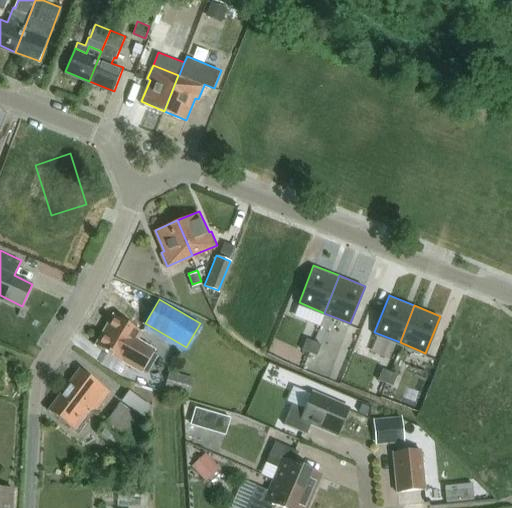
[(114,313),(96,344),(124,360),(142,371),(149,358),(155,347),(151,344),(138,337),(142,330),(114,313)]
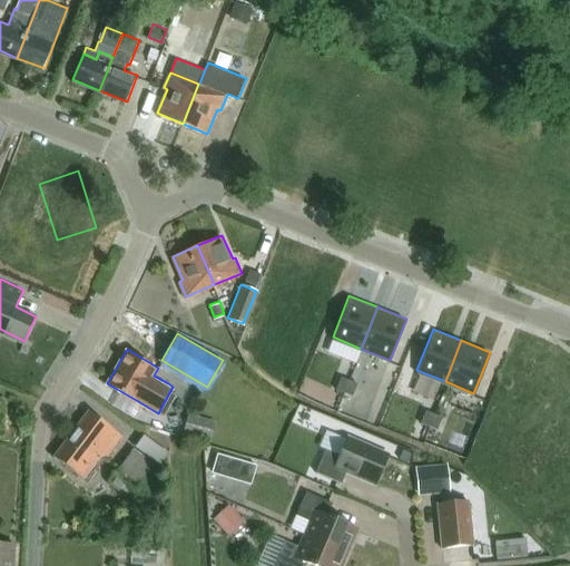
[(341,374),(335,387),(344,390),(349,378),(341,374)]
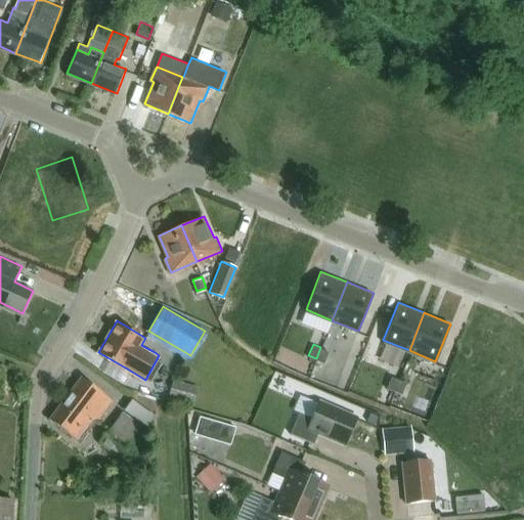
[(320,347),(316,358),(323,361),(329,350),(320,347)]
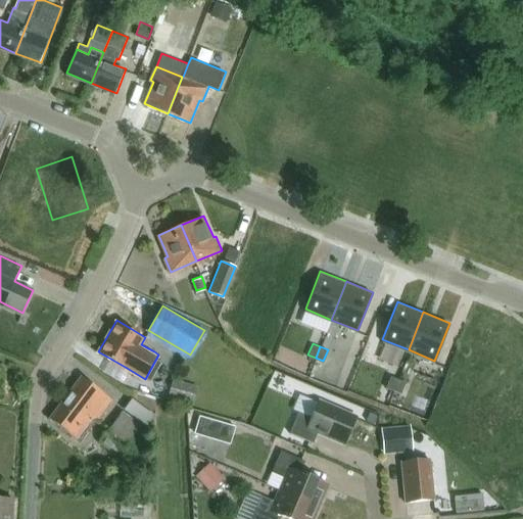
[(390,374),(385,385),(393,388),(397,377),(390,374)]
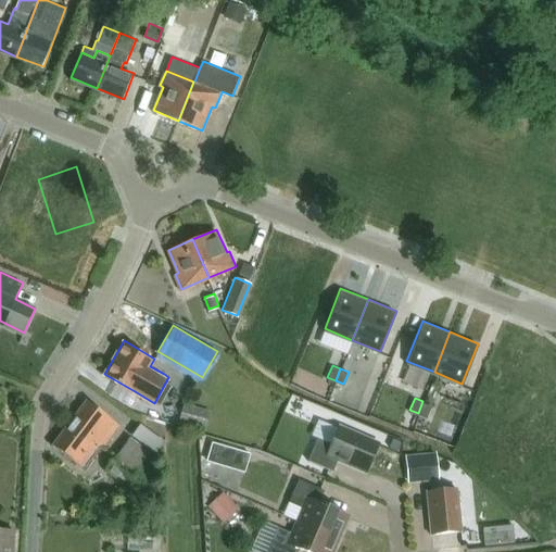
[(86,469),(119,424),(87,399),(52,444),(86,469)]
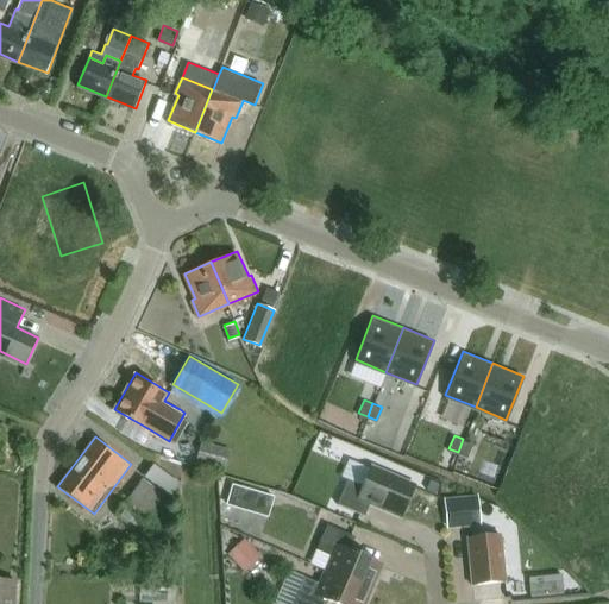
[(463,439),(458,452),(466,457),(472,442),(463,439)]
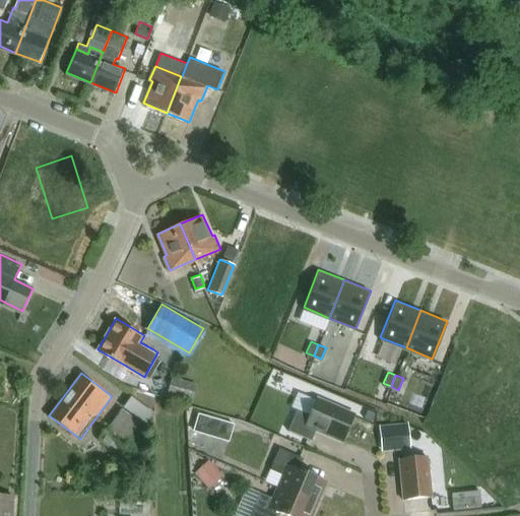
[(192,400),(197,383),(173,376),(168,394),(192,400)]
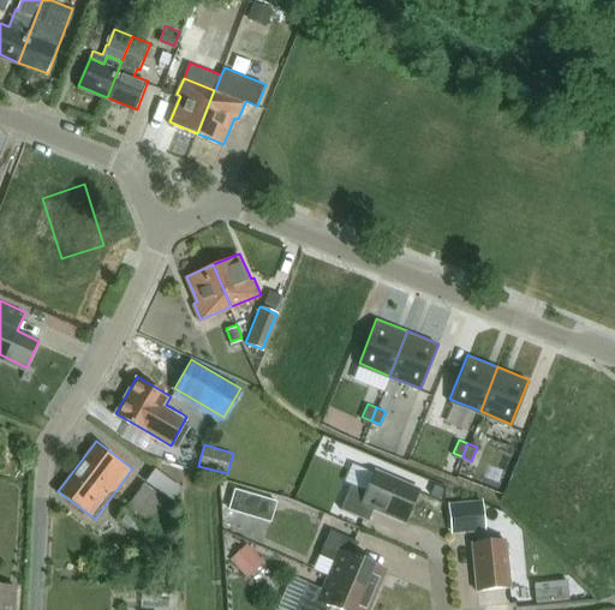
[(352,482),(341,507),(369,519),(375,504),(406,519),(419,490),(375,471),(368,489),(352,482)]
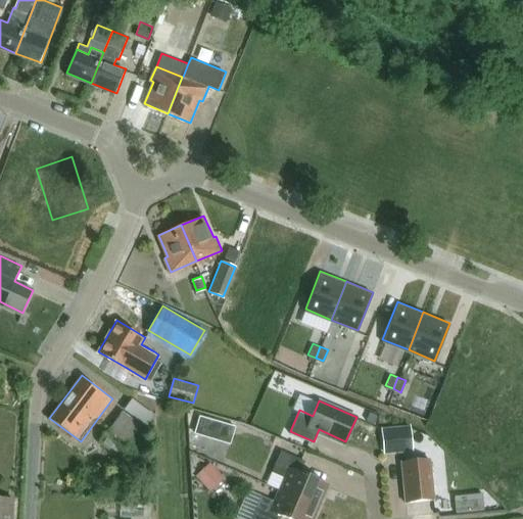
[(127,442),(136,429),(141,423),(122,408),(107,427),(126,441),(127,442)]
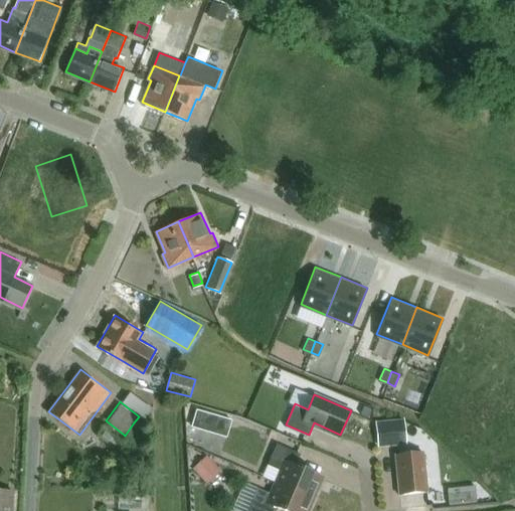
[(196,407),(191,424),(209,431),(214,412),(196,407)]
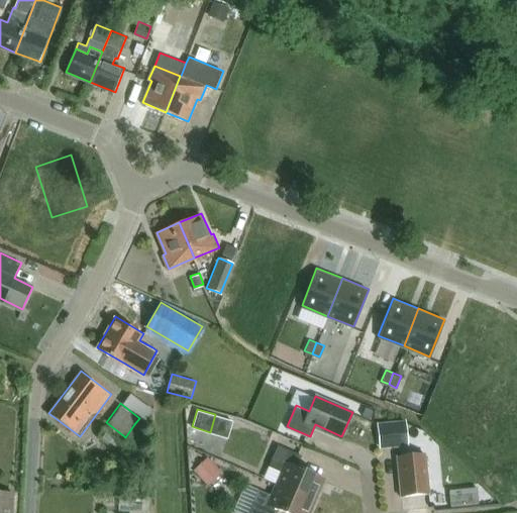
[(380,446),(407,443),(405,420),(377,423),(380,446)]
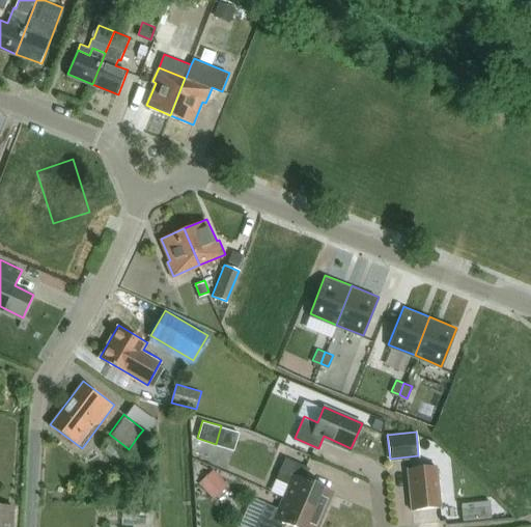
[(121,456),(128,448),(109,434),(103,442),(121,456)]
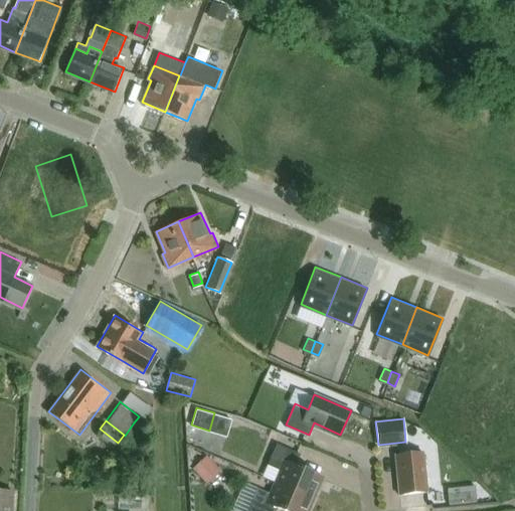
[(276,481),(314,497),(322,476),(296,464),(301,453),(277,442),(268,464),(281,469),(276,481)]
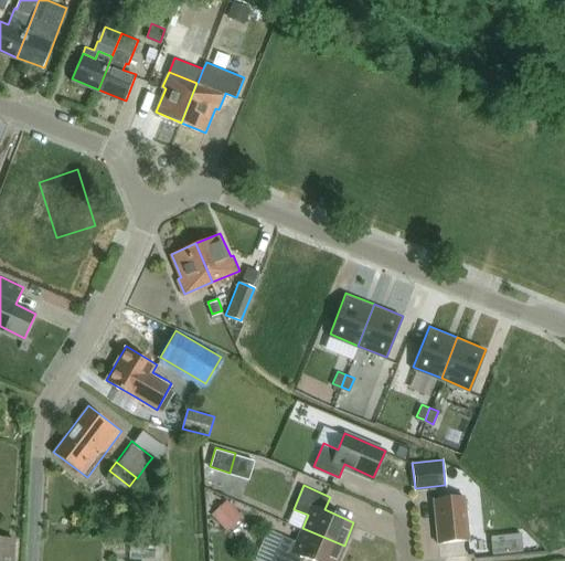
[(438,541),(469,539),(465,495),(434,498),(438,541)]
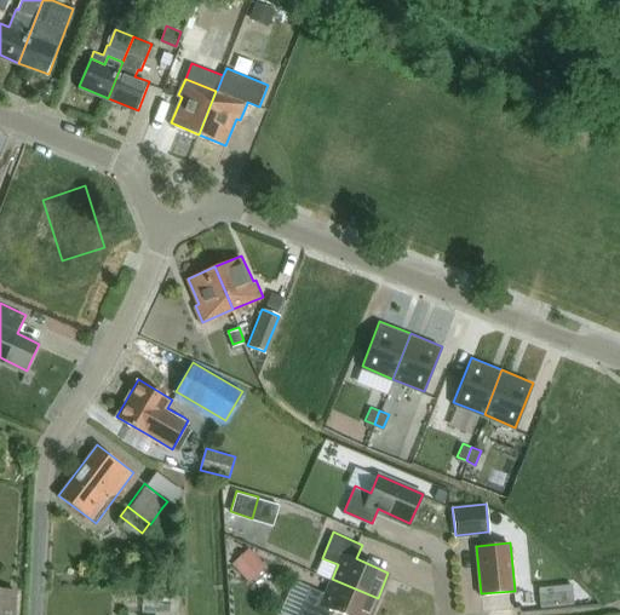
[(250,546),(234,561),(251,580),(267,565),(250,546)]
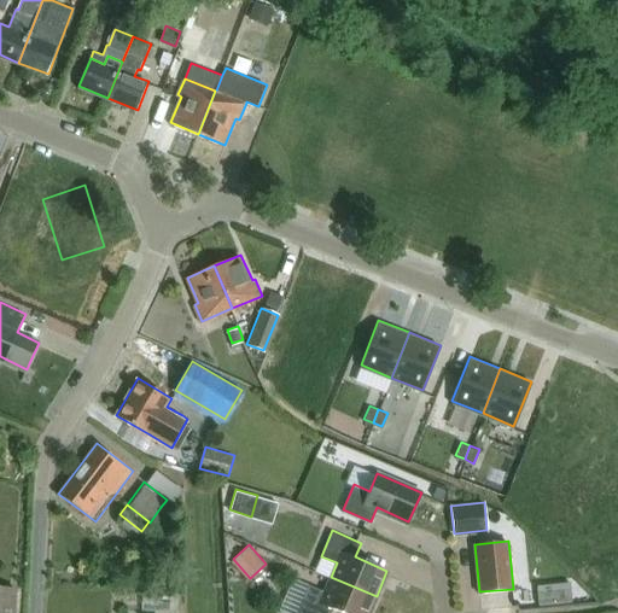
[(559,576),(561,600),(571,599),(569,574),(559,576)]
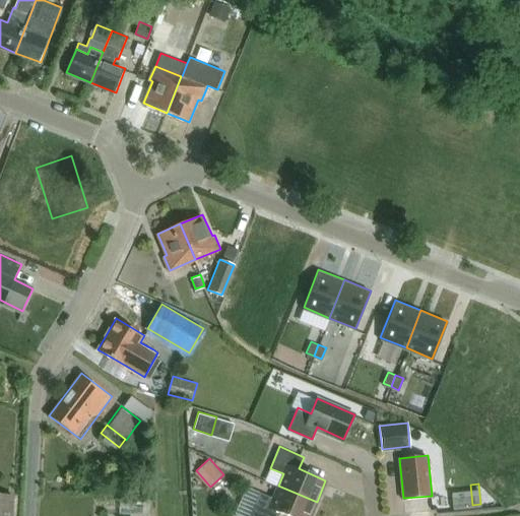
[(310,515),(317,502),(278,486),(273,498),(260,492),(249,515),(277,515),(280,511),(291,515),(310,515)]
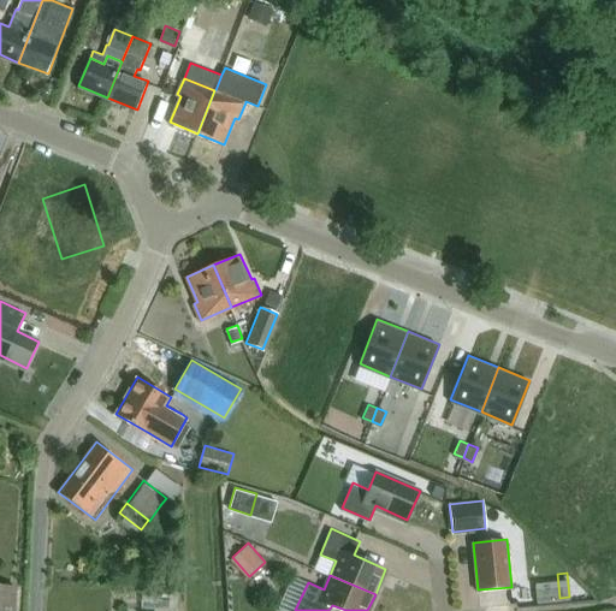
[(0,610),(13,610),(16,586),(0,585),(0,610)]
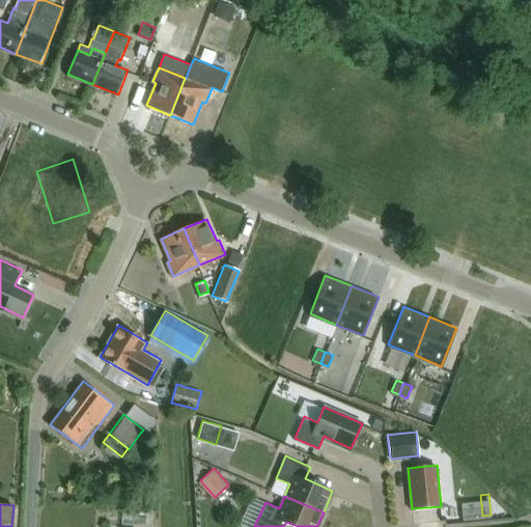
[(120,505),(120,522),(146,523),(146,506),(120,505)]
